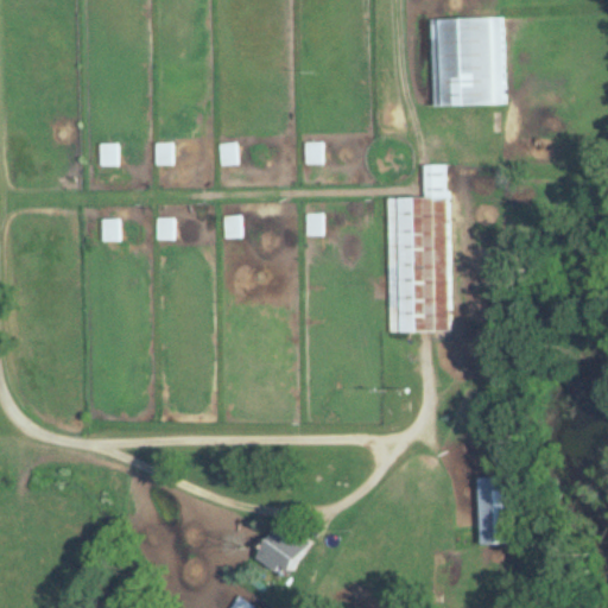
[(435,107),(506,106),(505,18),(434,19),(435,107)]
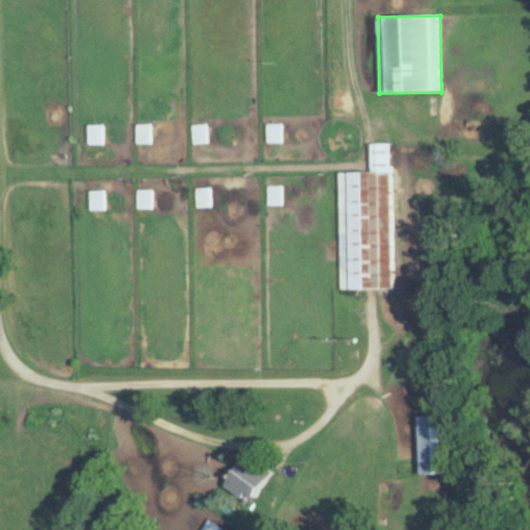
[(285,124),(268,124),(268,143),(285,143),(285,124)]
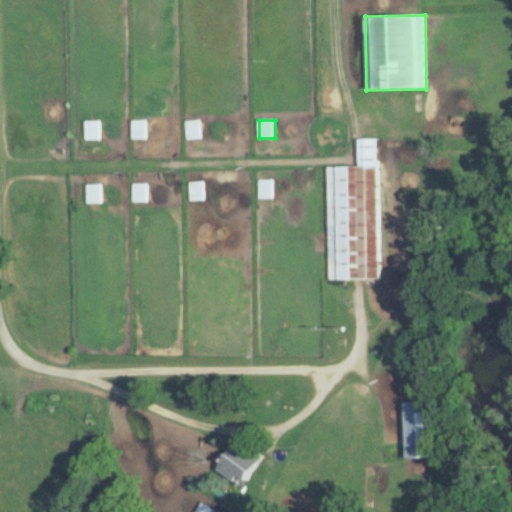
[(150,140),(150,121),(133,121),(133,140),(150,140)]
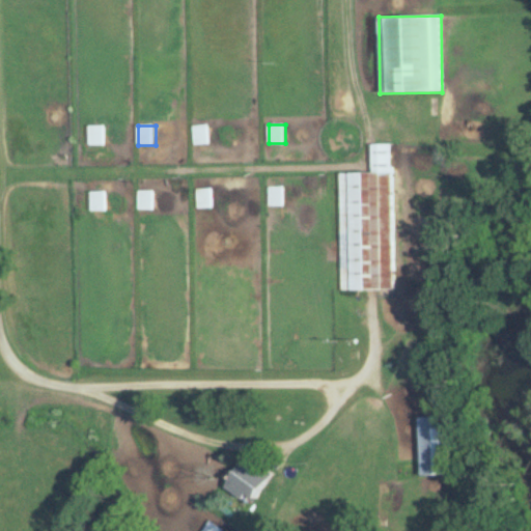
[(193,126),(193,145),(212,145),(212,126),(193,126)]
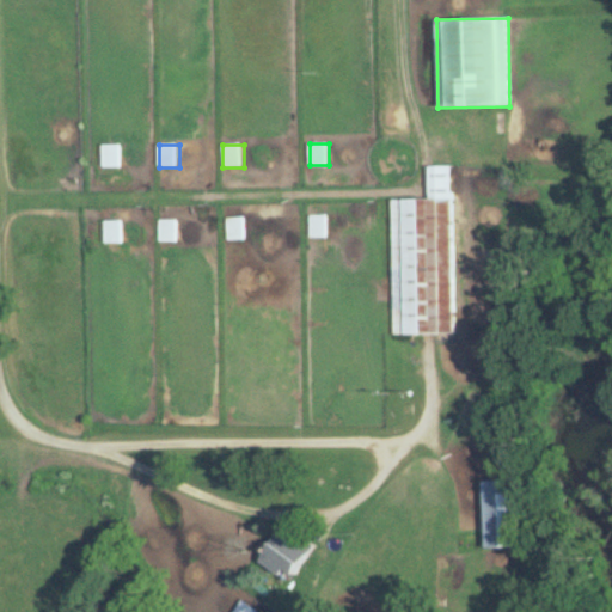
[(103,169),(122,169),(122,146),(103,146),(103,169)]
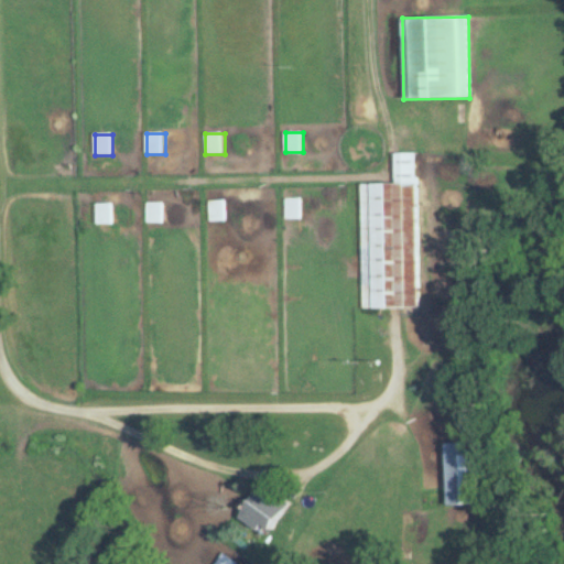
[(361,183),(364,308),(419,307),(418,213),(438,212),(437,176),(416,176),(415,152),(396,153),(396,183),(361,183)]
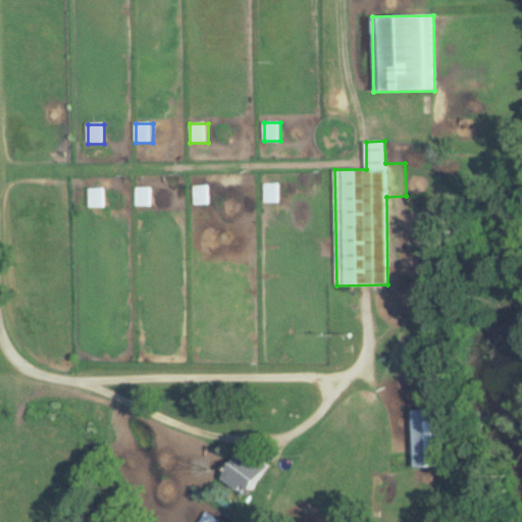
[(280,183),(265,183),(265,202),(280,202),(280,183)]
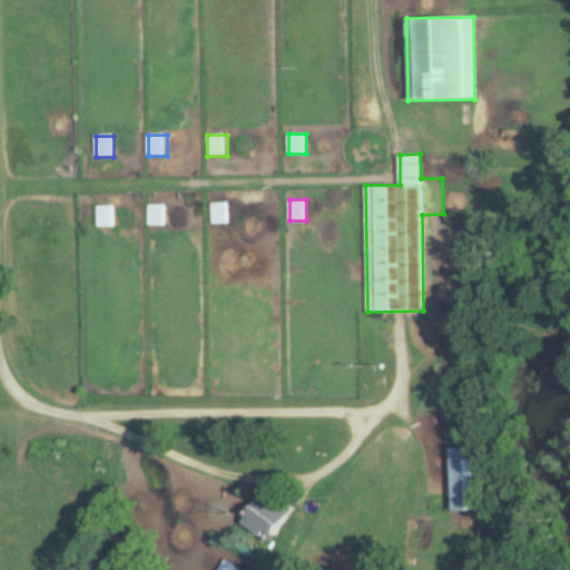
[(212,225),(231,225),(231,203),(212,203),(212,225)]
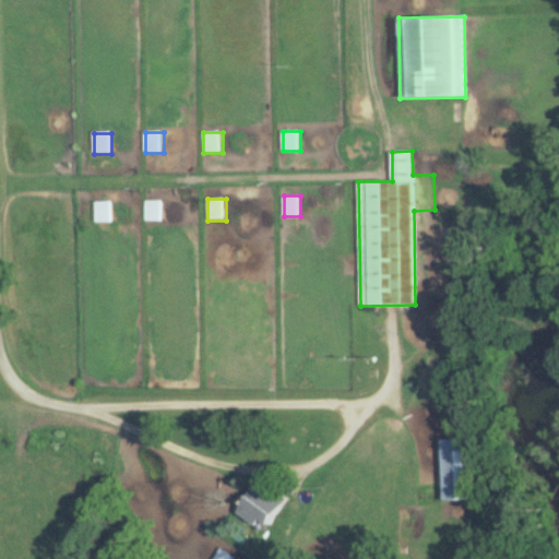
[(164,201),(145,201),(145,222),(164,222),(164,201)]
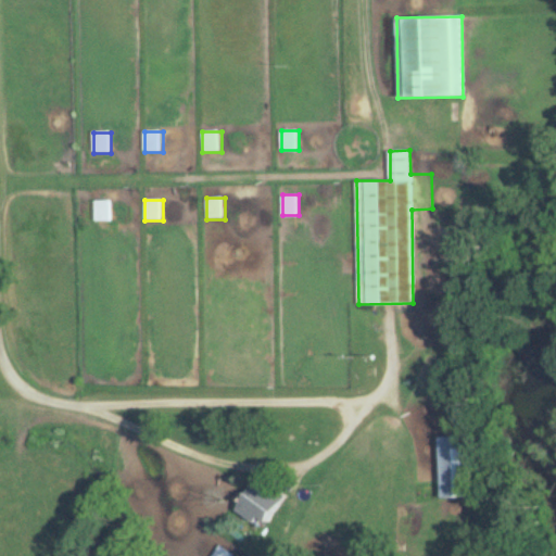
[(95,201),(95,222),(113,222),(113,201),(95,201)]
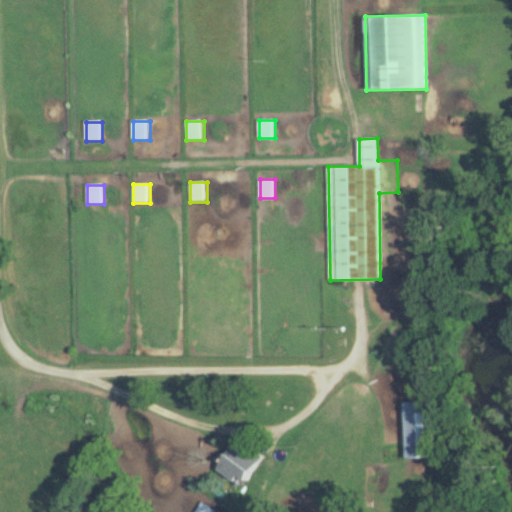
[(405,459),(434,458),(433,400),(404,401),(405,459)]
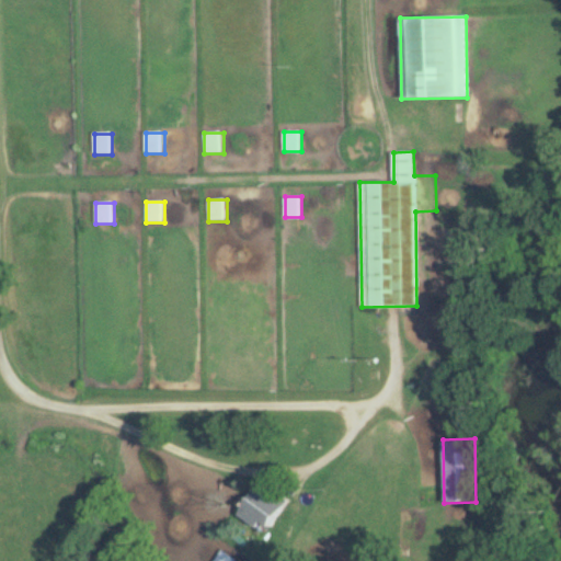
[(297,505),(273,485),(248,515),(273,536),(297,505)]
